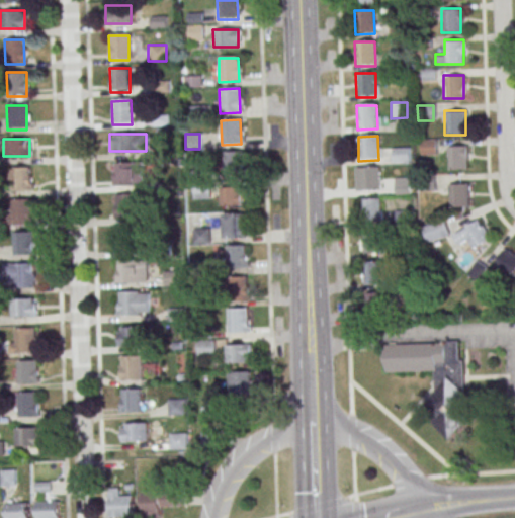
[(418,141),(434,140),(435,156),(419,156),(418,141)]
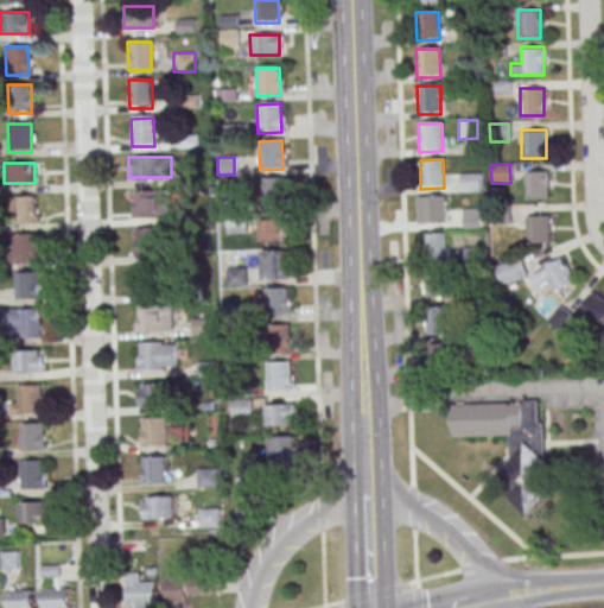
[(546,170),(523,170),(523,198),(546,198),(546,170)]
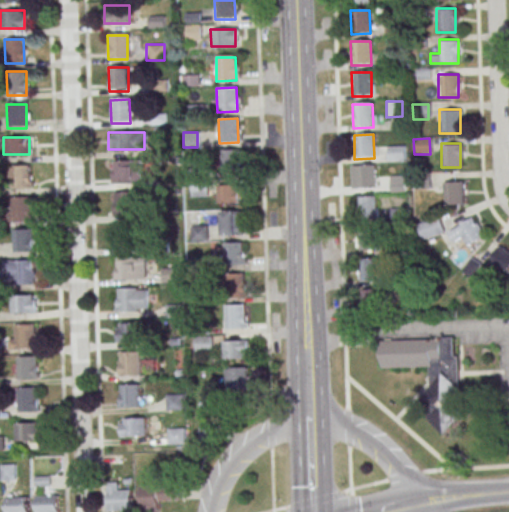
[(386,147),(402,146),(403,162),(387,162),(386,147)]
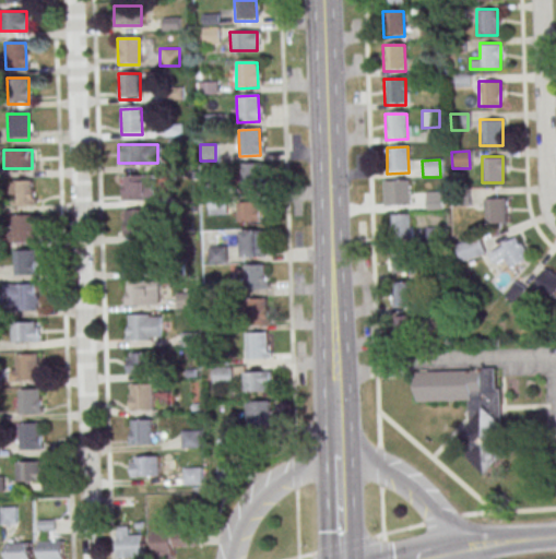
[(240,164),(261,164),(262,190),(240,190),(240,164)]
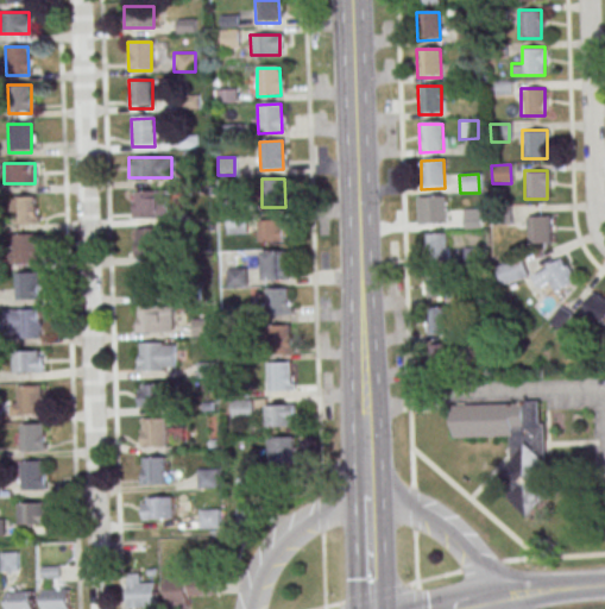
[(132,190),(132,218),(166,218),(166,190),(132,190)]
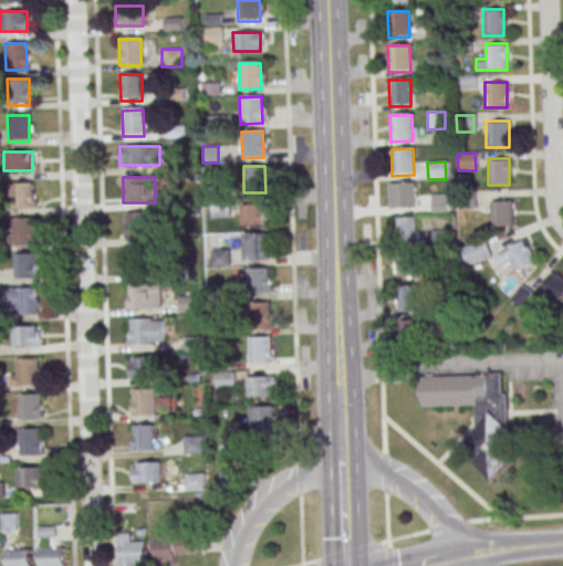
[(387,184),(413,182),(414,209),(387,210),(387,184)]
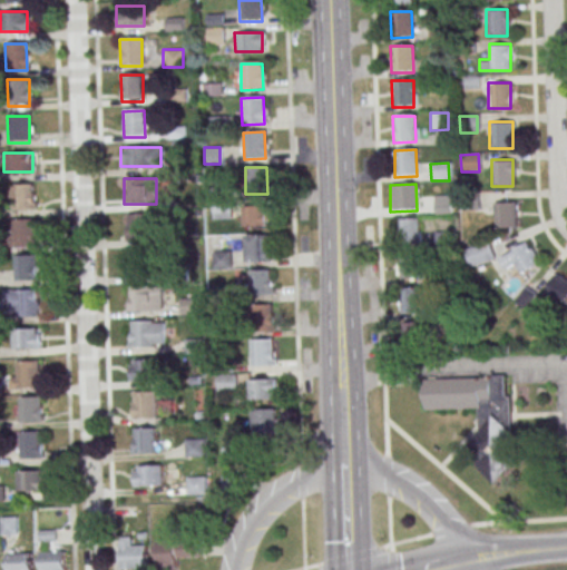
[(10,187),(32,186),(33,213),(11,213),(10,187)]
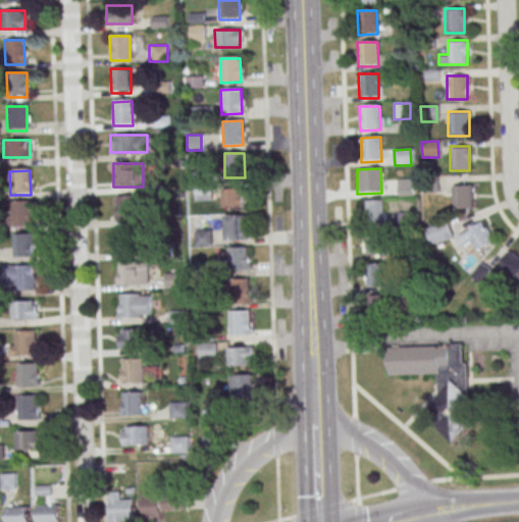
[(420,176),(436,176),(436,192),(420,193),(420,176)]
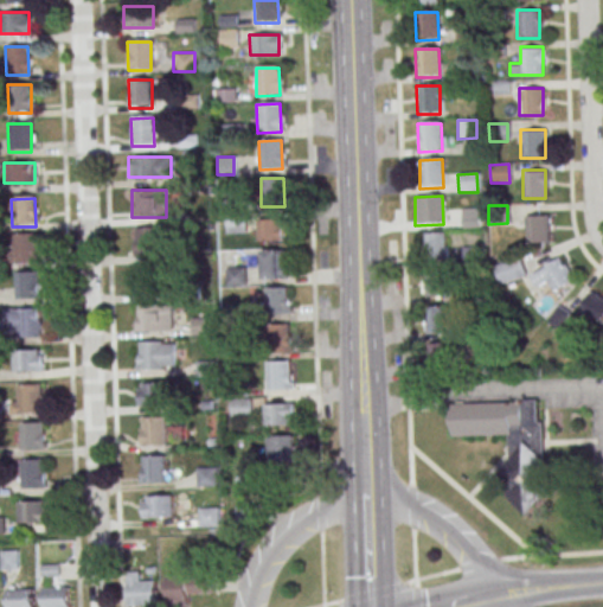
[(460,210),(479,210),(480,228),(461,228),(460,210)]
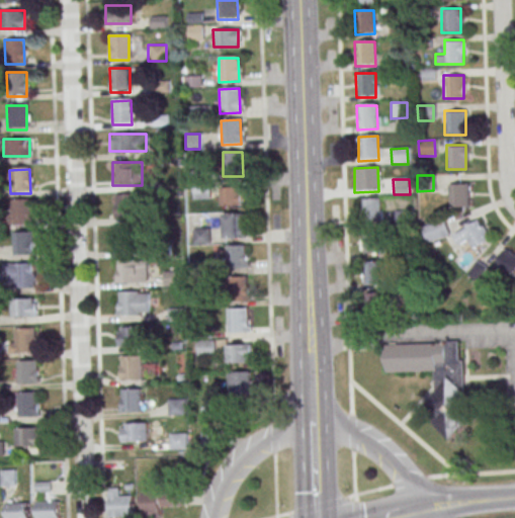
[(189,183),(190,198),(205,198),(205,183),(189,183)]
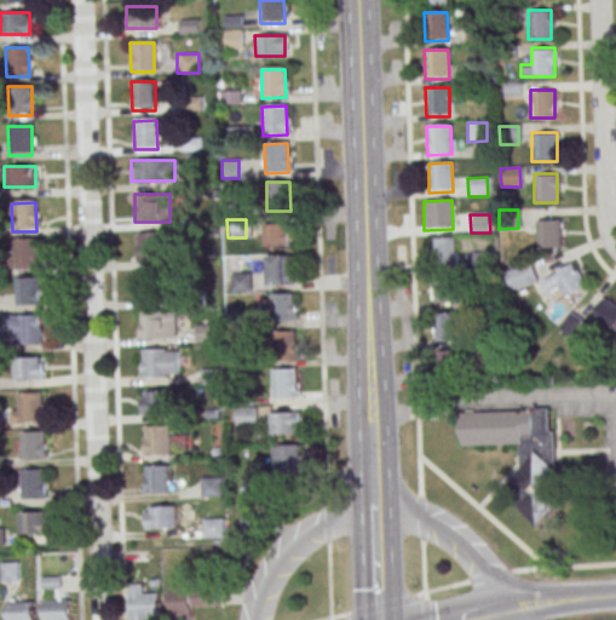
[(558,248),(558,219),(534,219),(534,248),(558,248)]
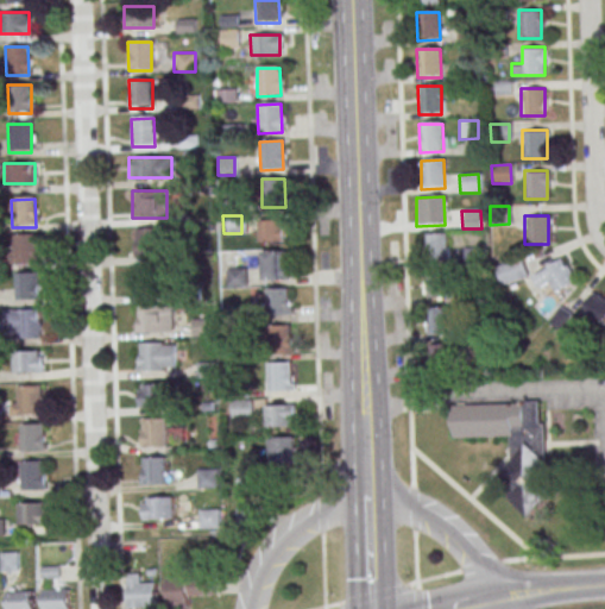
[(257,240),(287,240),(287,220),(257,220),(257,240)]
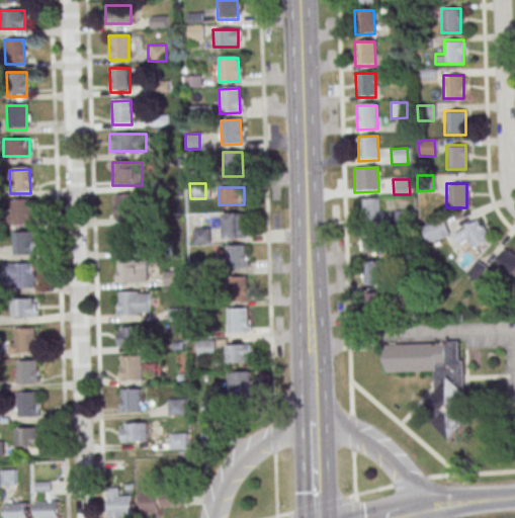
[(114,196),(135,196),(136,221),(115,221),(114,196)]
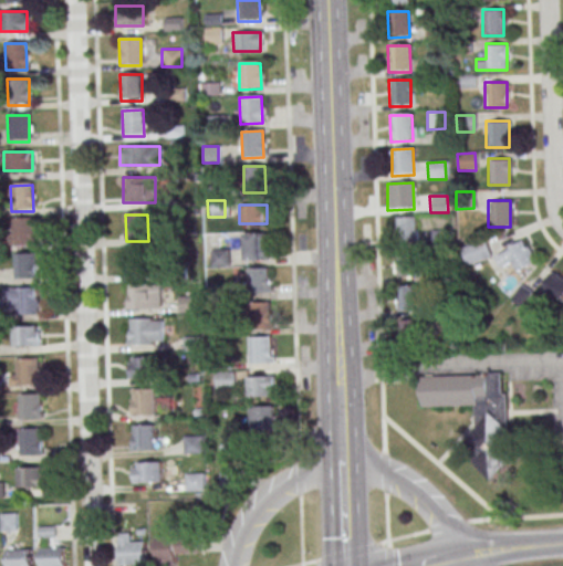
[(394,218),(415,217),(416,243),(395,244),(394,218)]
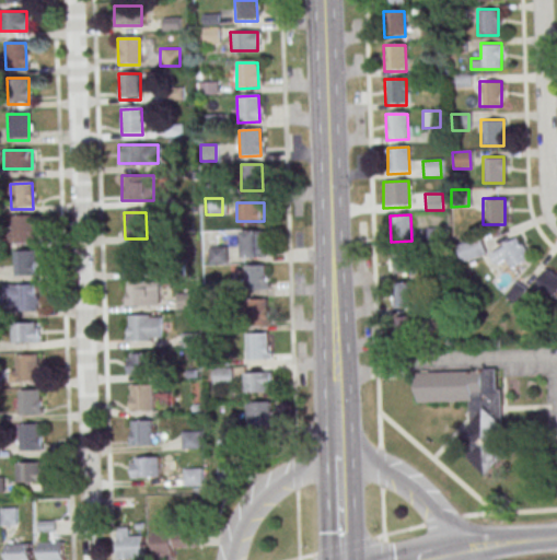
[(11,218),(32,218),(33,244),(12,244),(11,218)]
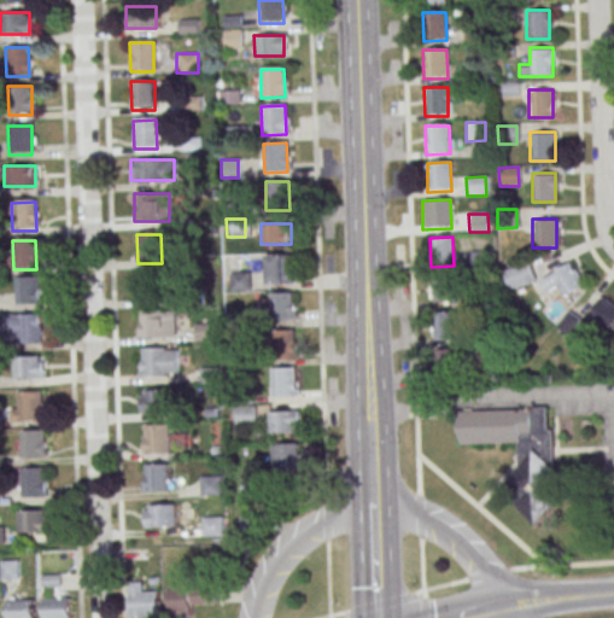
[(291,283),(291,254),(264,254),(264,283),(291,283)]
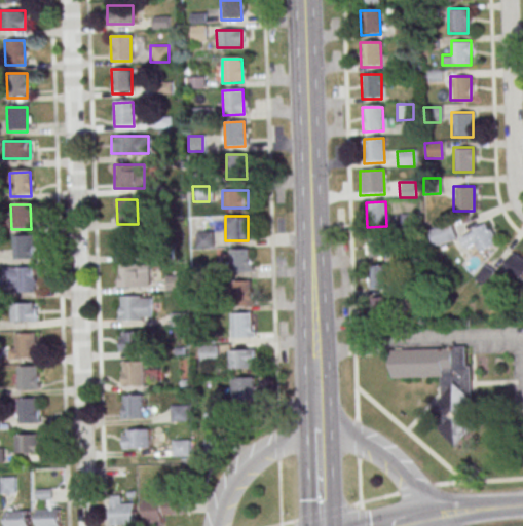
[(454,237),(448,222),(425,231),(432,247),(454,237)]
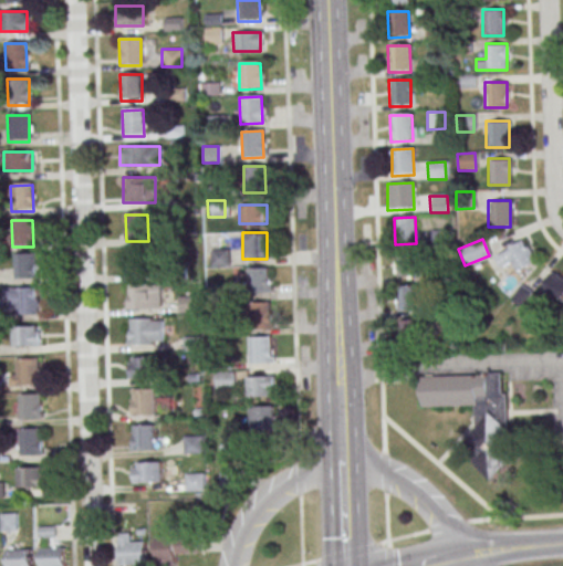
[(535,259),(521,239),(493,258),(501,269),(510,262),(517,272),(535,259)]
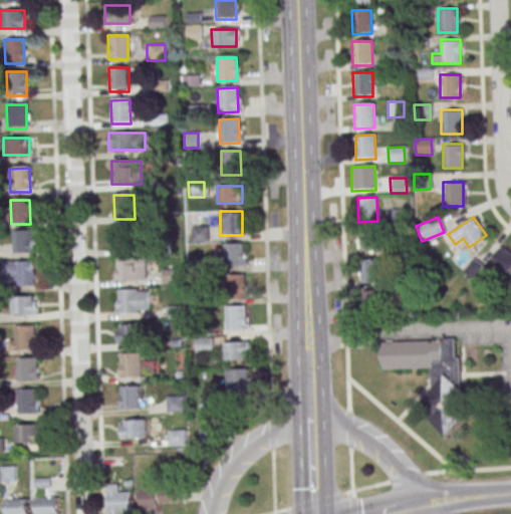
[(115,227),(135,227),(136,251),(116,251),(115,227)]
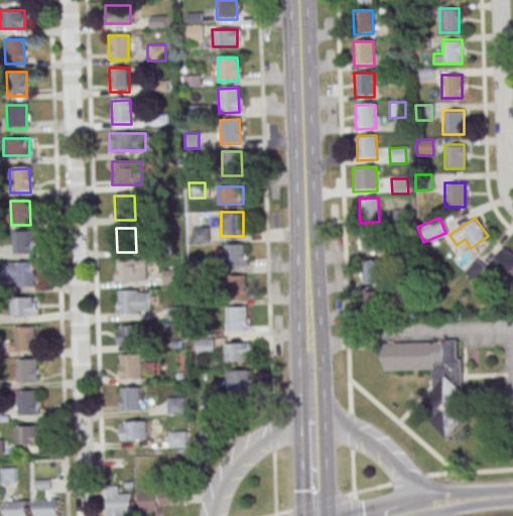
[(190,230),(208,229),(209,244),(190,245),(190,230)]
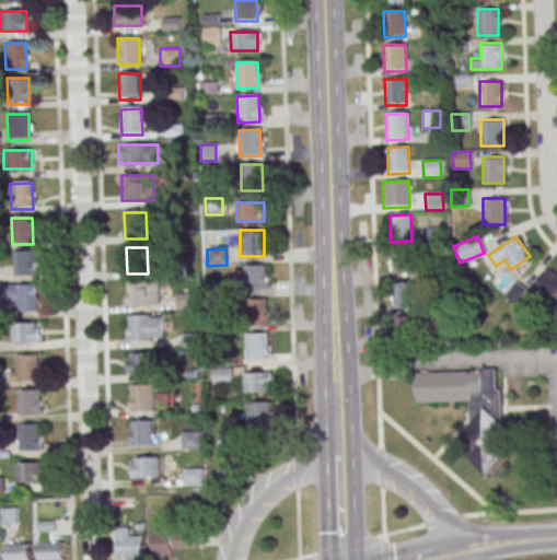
[(391,251),(413,249),(413,276),(392,277),(391,251)]
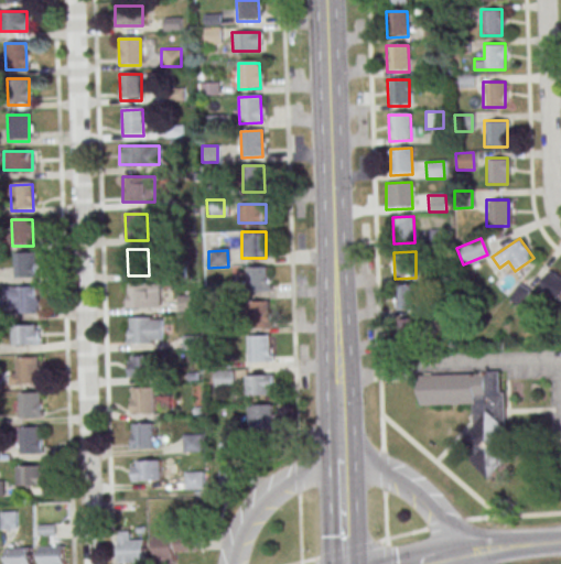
[(13,253),(34,253),(35,280),(14,280),(13,253)]
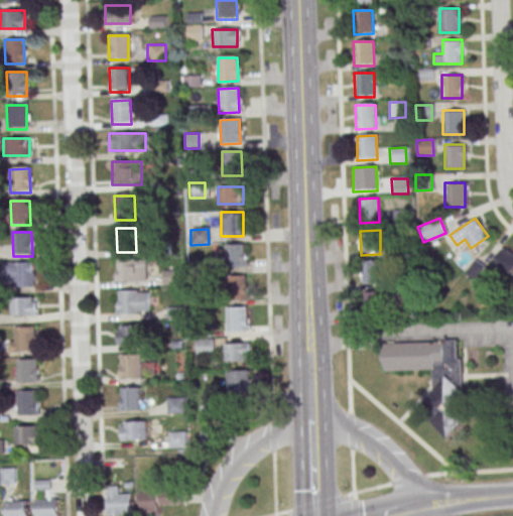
[(224,246),(243,245),(244,269),(225,270),(224,246)]
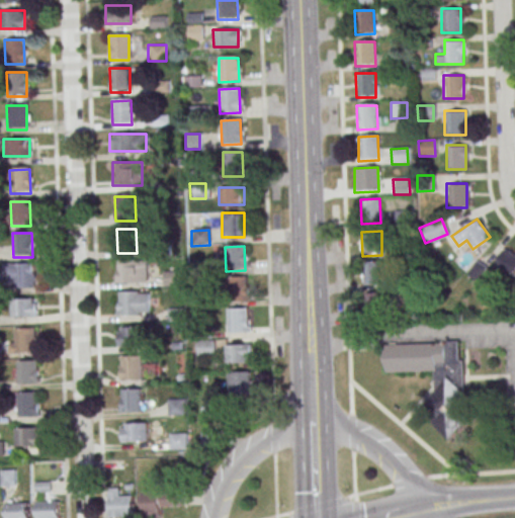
[(492,265),(513,277),(514,273),(514,253),(502,246),(492,265)]
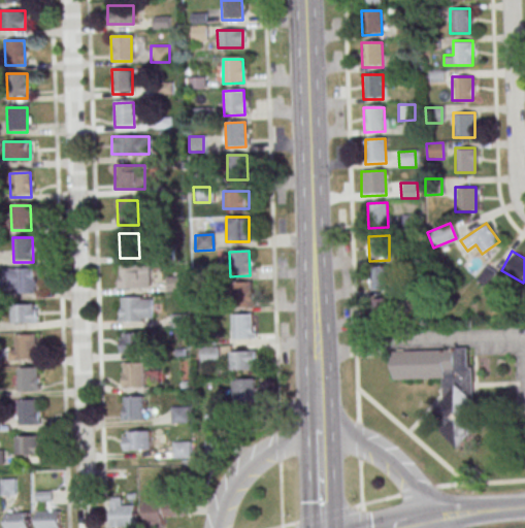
[(120,267),(149,266),(150,291),(120,291),(120,267)]
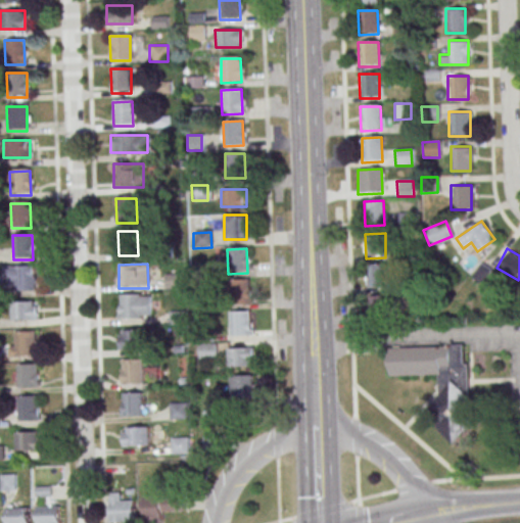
[(193,265),(211,264),(213,279),(194,280),(193,265)]
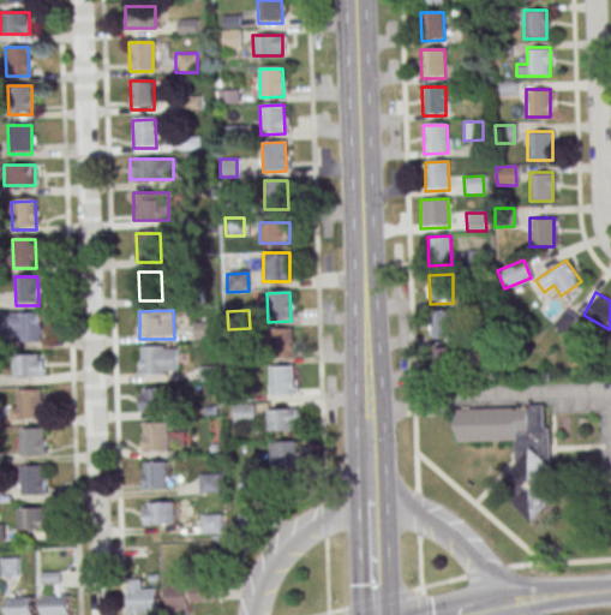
[(574,315),(563,310),(553,328),(564,333),(574,315)]
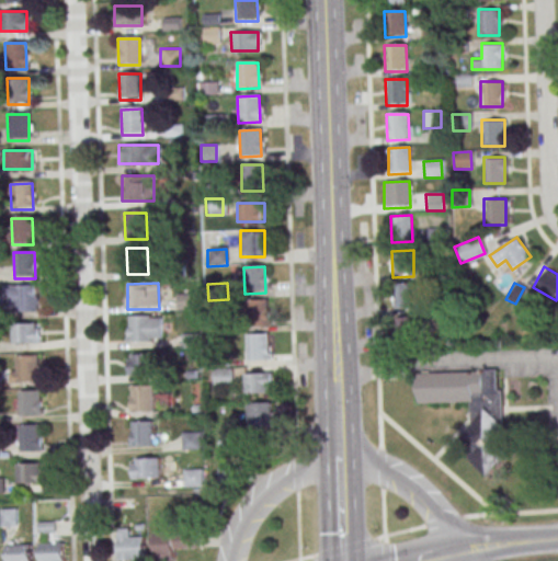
[(393,285),(413,284),(414,310),(394,311),(393,285)]
